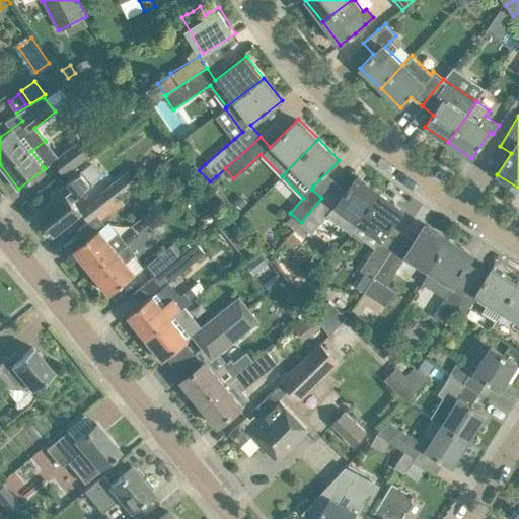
[(58,156),(54,160),(65,174),(89,156),(78,141),(58,156)]
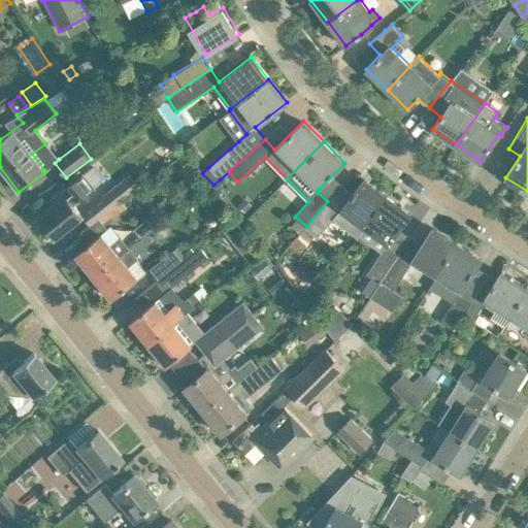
[(190,161),(177,169),(188,184),(190,183),(195,191),(206,183),(190,161)]
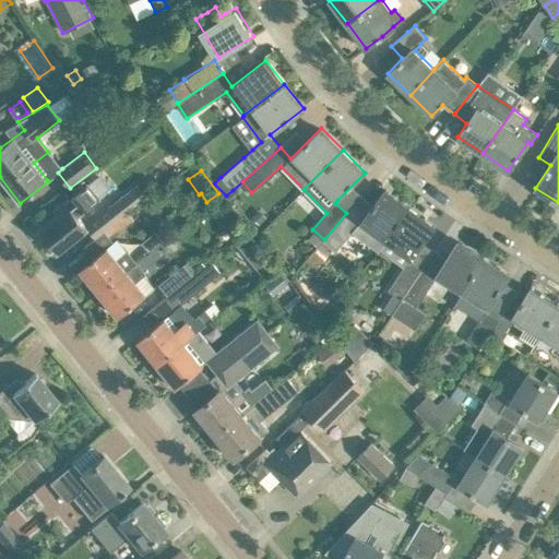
[(39,228),(58,251),(86,228),(78,216),(100,199),(86,181),(55,207),(59,213),(39,228)]
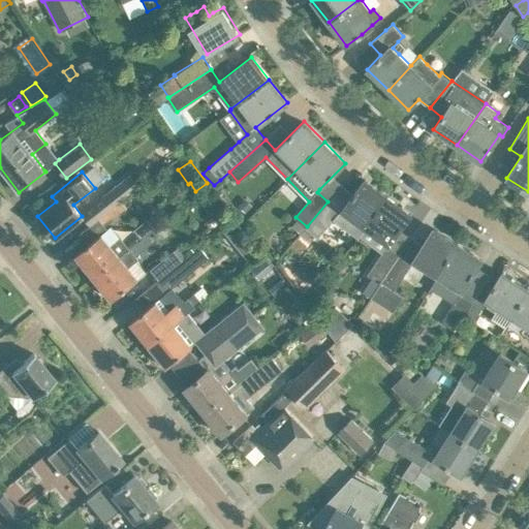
[(90,224),(98,218),(118,203),(139,186),(130,174),(82,214),(90,224)]
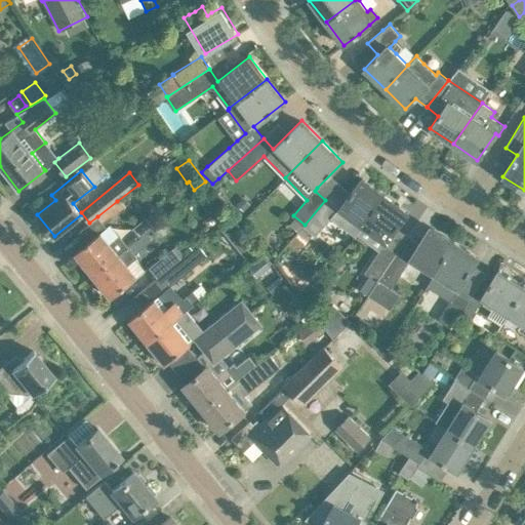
[(364,225),(385,196),(361,177),(339,206),(337,210),(325,200),(305,225),(316,235),(331,217),(355,236),(357,234),(364,225)]
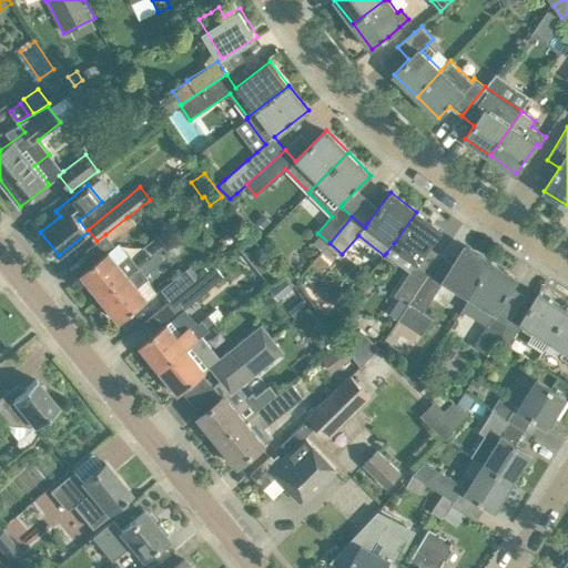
[(415,264),(417,261),(418,261),(442,230),(416,212),(394,243),(386,253),(409,271),(394,294),(408,303),(428,273),(415,264)]
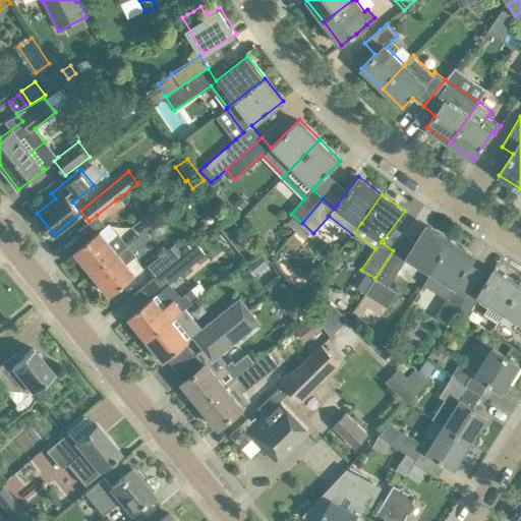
[(116,199),(97,215),(103,221),(120,207),(116,199)]
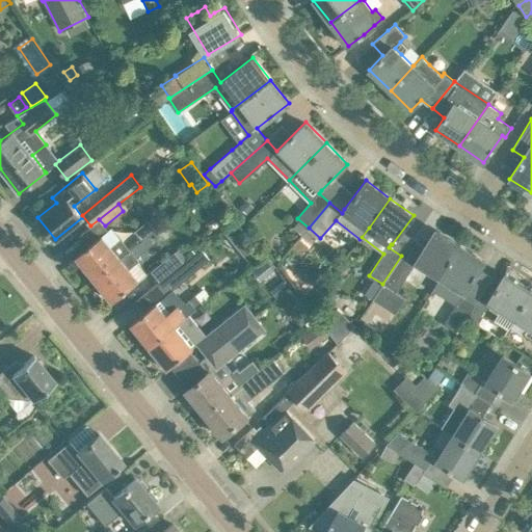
[(95,278),(158,227),(151,218),(133,232),(134,232),(124,241),(112,227),(102,235),(76,256),(95,278)]
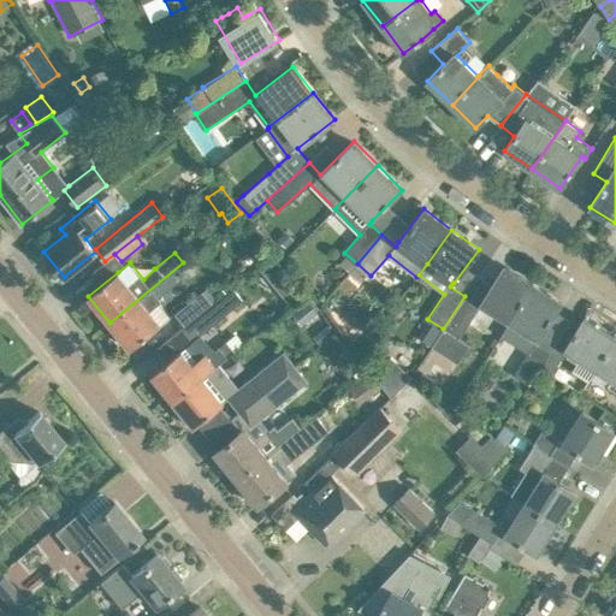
[(292,279),(276,260),(264,271),(280,290),(292,279)]
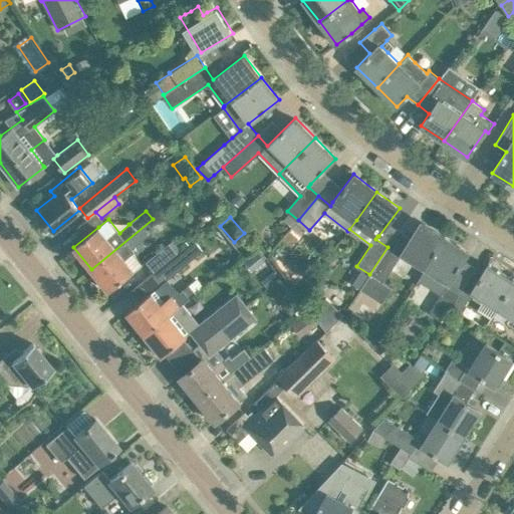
[(108,290),(134,271),(142,264),(134,252),(135,251),(133,249),(145,240),(144,239),(149,235),(143,228),(153,219),(91,269),(108,290)]
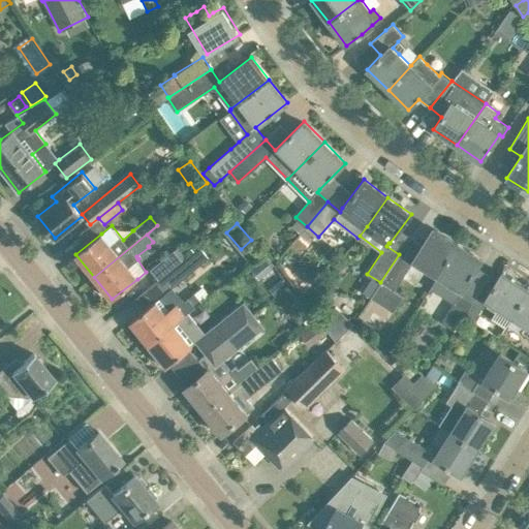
[(438,274),(457,244),(433,228),(423,245),(414,240),(403,257),(399,254),(380,282),(371,297),(394,312),(404,296),(395,289),(414,259),(438,274)]
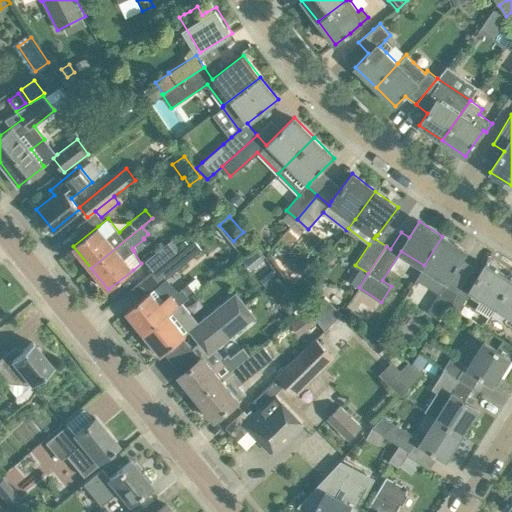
[(181,249),(156,269),(165,279),(166,278),(206,245),(198,235),(191,240),(184,246),(181,249)]
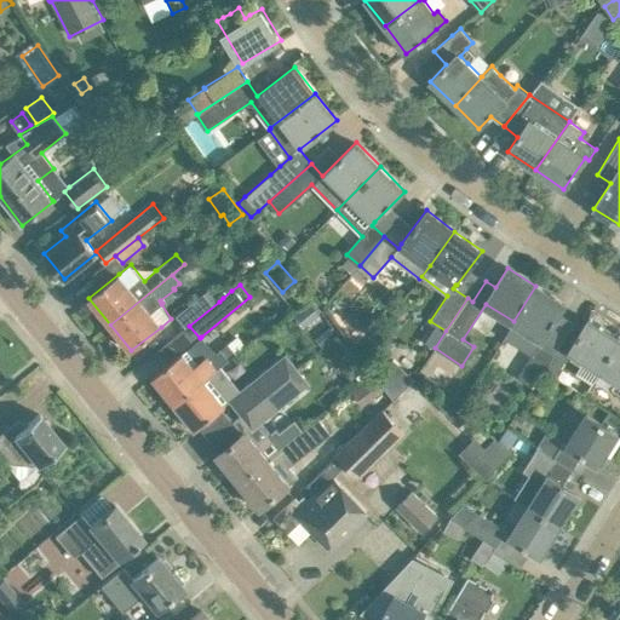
[(543,340),(566,304),(535,286),(514,321),(543,340)]
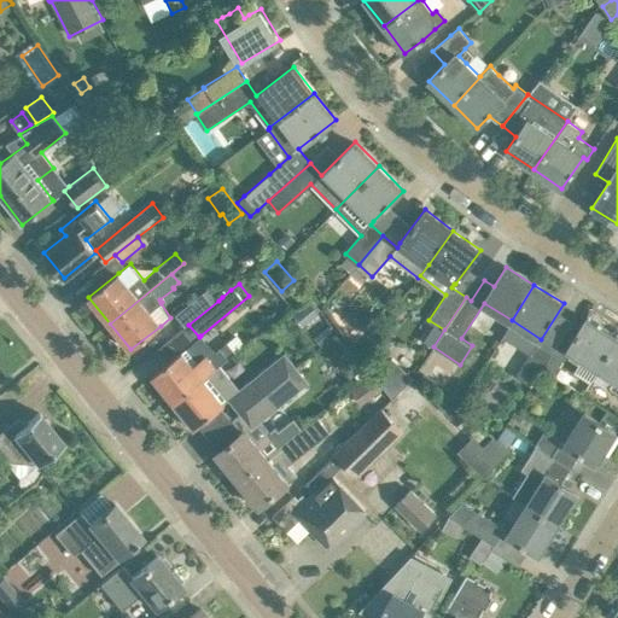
[(188,325),(219,301),(209,287),(181,310),(190,321),(188,324),(188,325)]
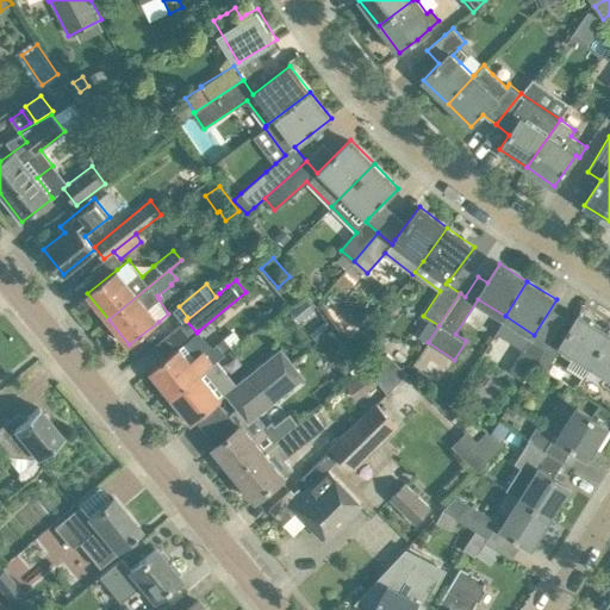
[(315,311),(305,299),(288,312),(299,324),(315,311)]
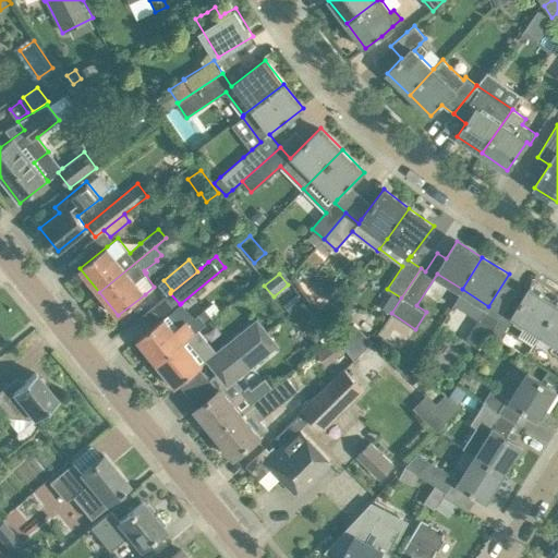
[(541,334),(557,304),(530,287),(511,316),(541,334)]
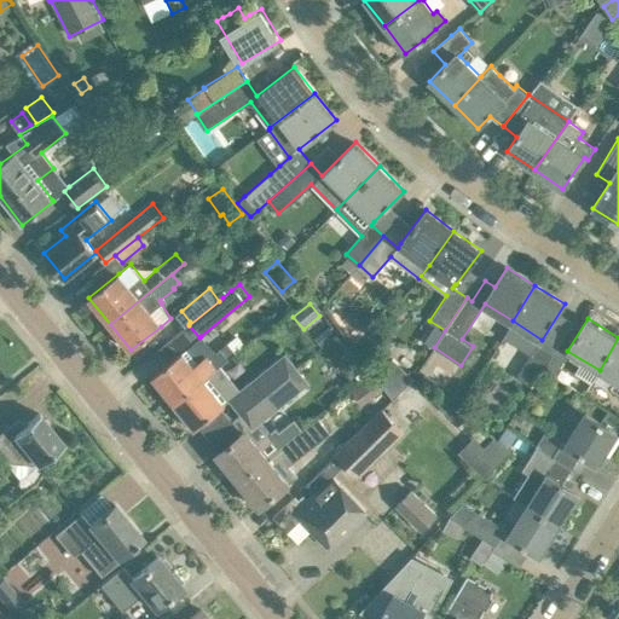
[(200,337),(189,325),(161,347),(172,360),(194,342),(194,341),(197,339),(198,339),(200,337)]
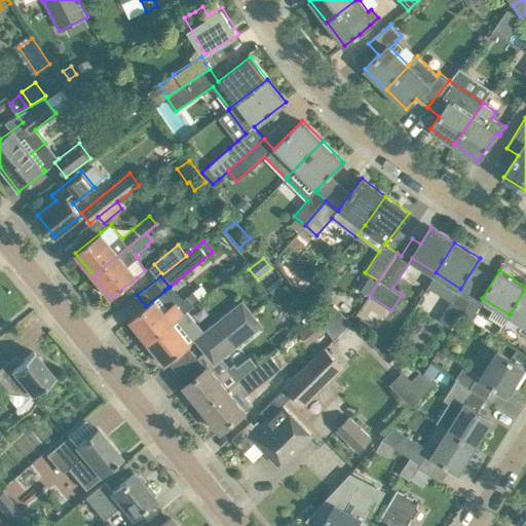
[(270,293),(283,283),(277,276),(265,287),(270,293)]
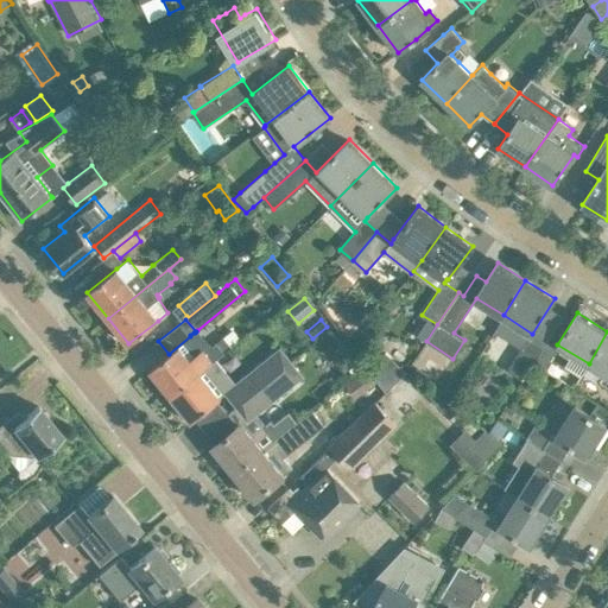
[(607,331),(589,363),(605,373),(600,380),(607,385),(607,331)]
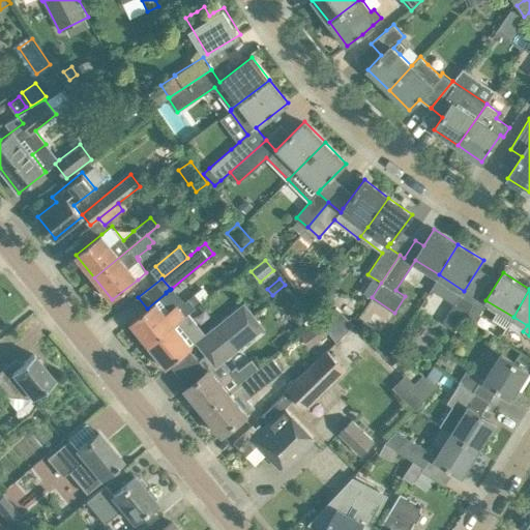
[(201,301),(196,293),(184,302),(182,300),(177,304),(167,293),(170,291),(170,290),(169,290),(166,292),(166,293),(147,308),(130,322),(148,345),(201,301)]
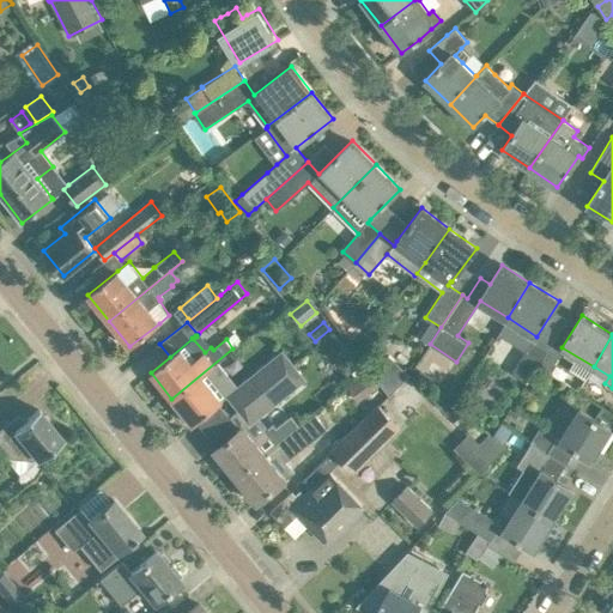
[(538,365),(548,349),(534,340),(533,339),(525,351),(511,372),(527,382),(538,365)]
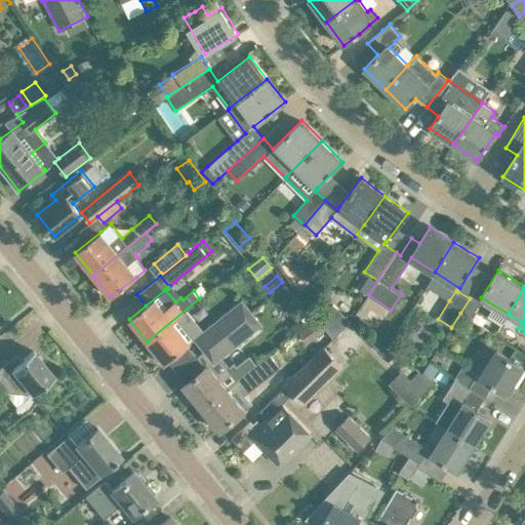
[(481,301),(472,294),(470,298),(460,313),(470,319),(481,301)]
